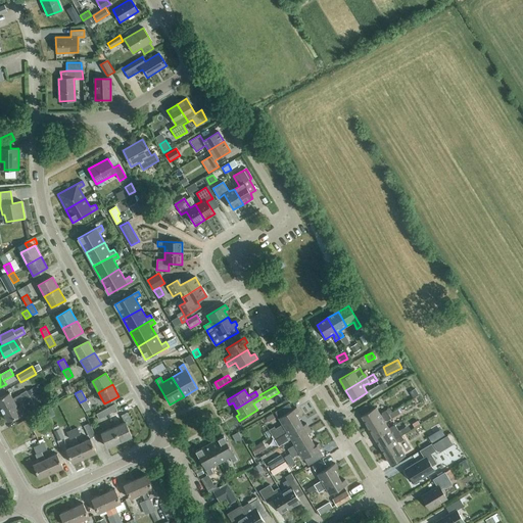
[(22,399),(30,395),(27,391),(19,394),(22,399)]
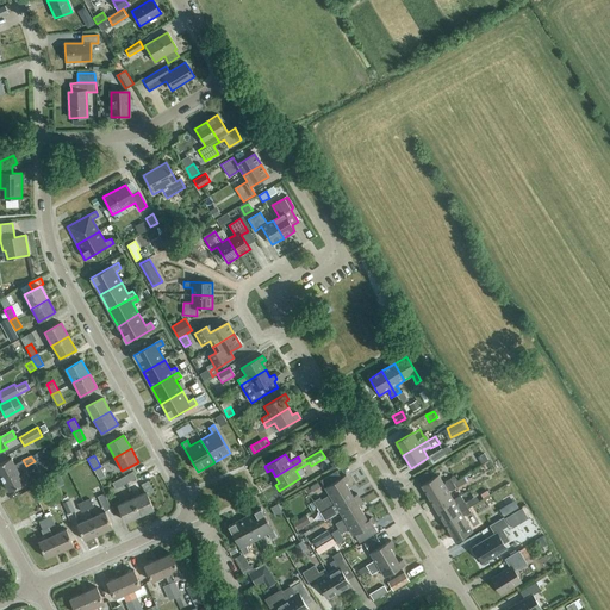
[(0,475),(2,479),(18,471),(11,459),(0,465),(0,475)]
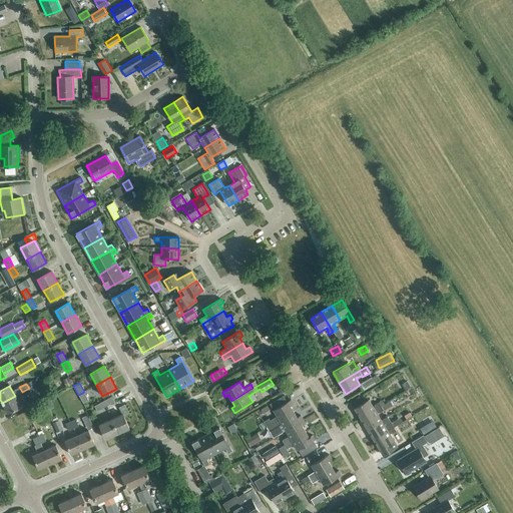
[(15,396),(2,403),(8,414),(21,406),(18,401),(32,393),(29,388),(22,392),(15,396)]
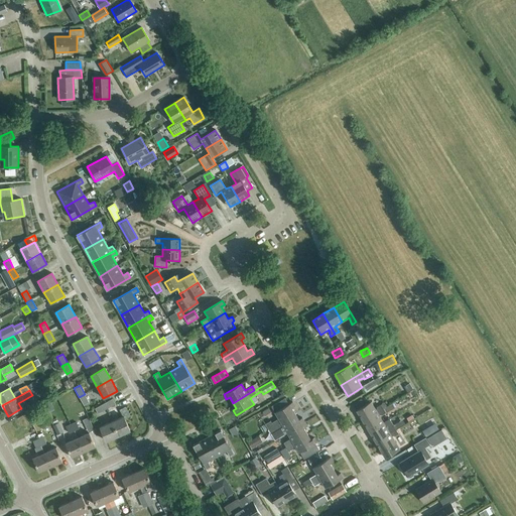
[(85,394),(79,397),(85,406),(90,403),(85,394)]
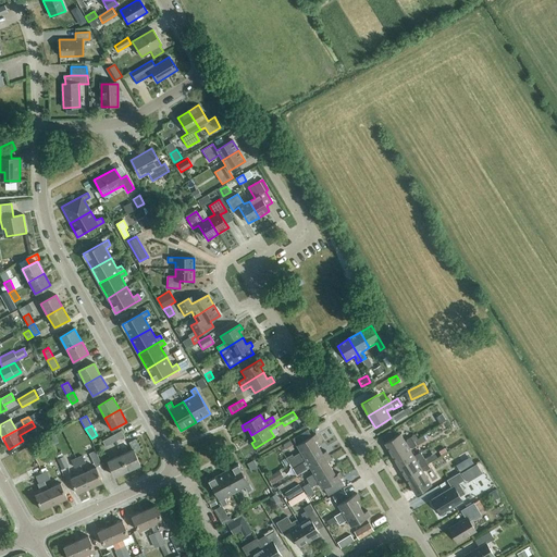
[(112,435),(115,442),(125,436),(122,430),(112,435)]
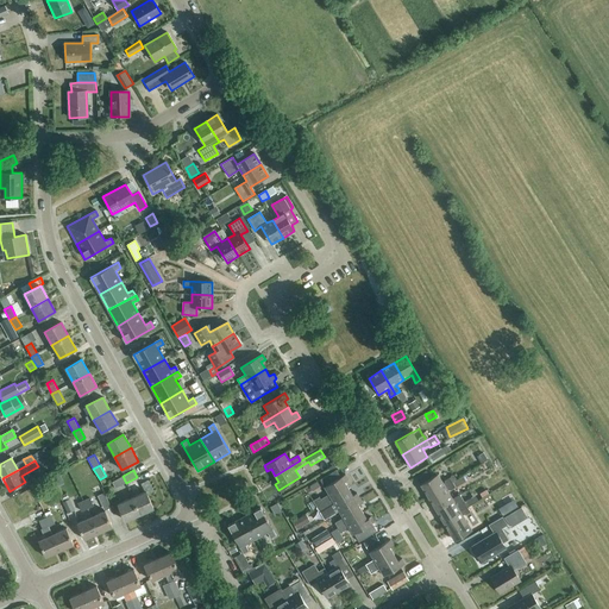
[(316,508),(349,489),(344,482),(349,479),(345,475),(340,477),(337,471),(320,481),(328,494),(320,498),(319,497),(313,501),(316,508)]
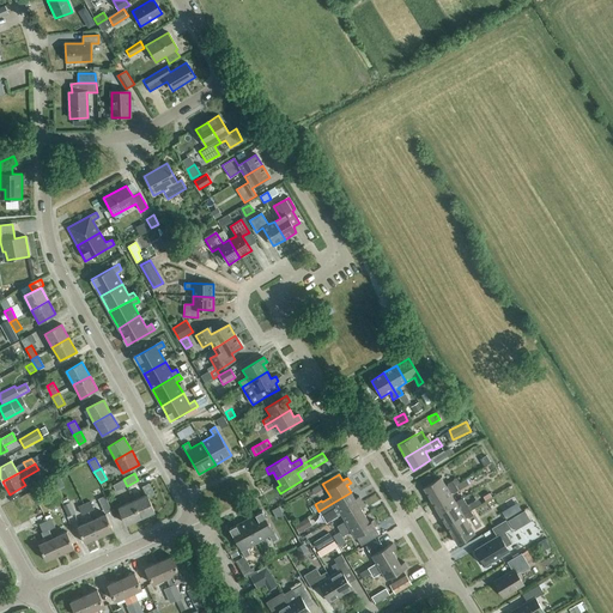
[(431,501),(460,483),(457,478),(453,481),(445,485),(441,478),(423,487),(431,501)]
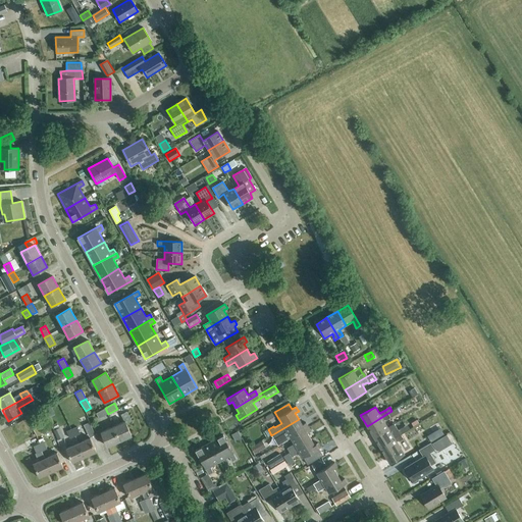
[(99,419),(108,414),(105,408),(96,413),(99,419)]
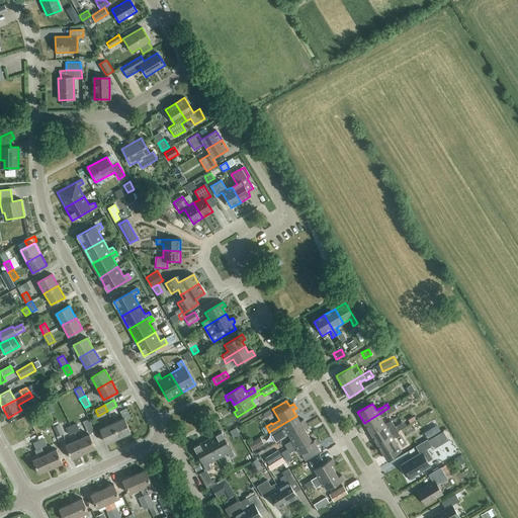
[(370,433),(385,425),(381,418),(387,415),(394,412),(391,407),(389,408),(364,423),(370,433)]
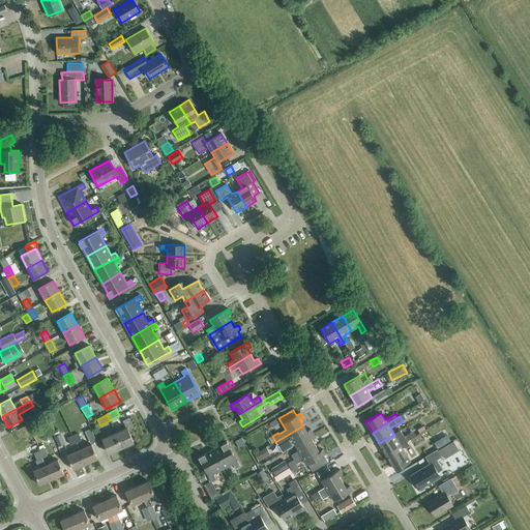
[(127,419),(122,421),(125,429),(126,428),(128,431),(131,429),(127,419)]
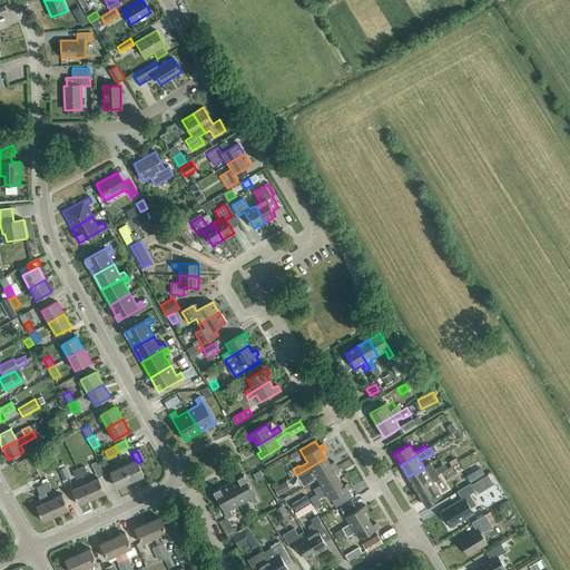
[(27,471),(35,468),(29,458),(21,461),(27,471)]
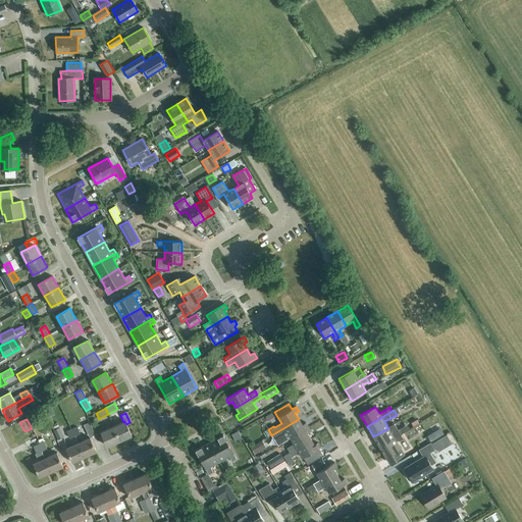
[(277,445),(291,437),(308,427),(306,423),(302,425),(299,419),(271,435),(277,445)]
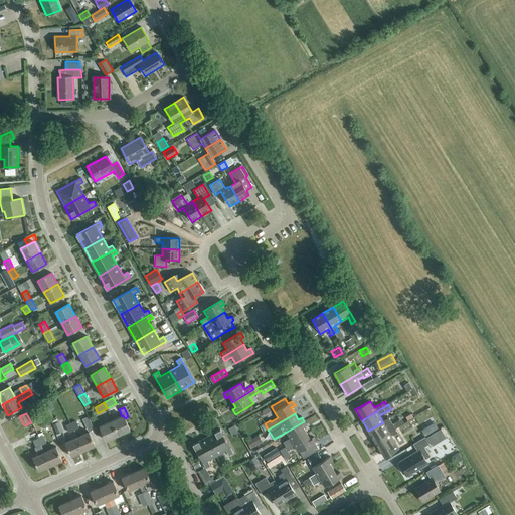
[(82,418),(89,432),(95,430),(89,415),(82,418)]
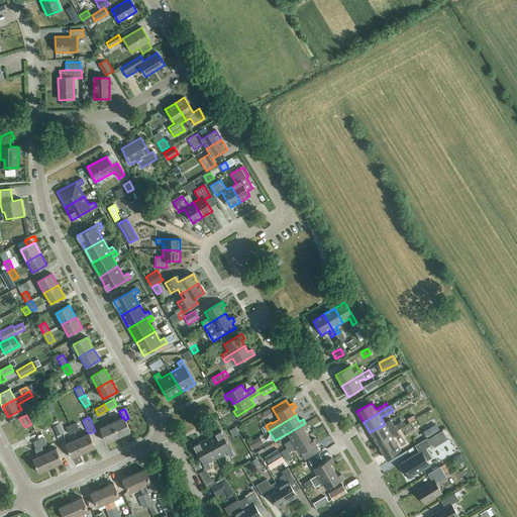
[(112,423),(118,437),(130,431),(125,420),(123,417),(122,418),(112,423)]
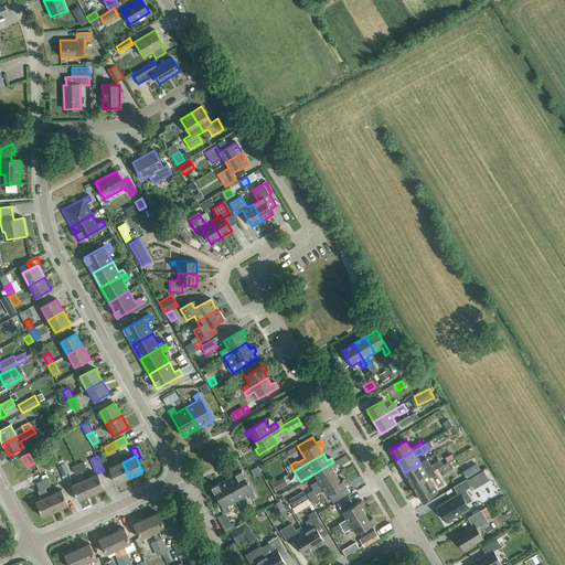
[(432,465),(427,459),(420,464),(404,472),(411,484),(434,471),(440,467),(437,461),(432,465)]
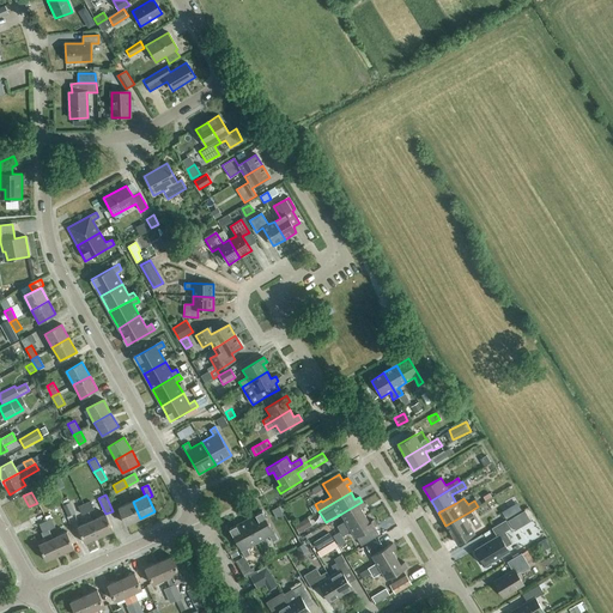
[(47,504),(50,513),(58,509),(54,501),(47,504)]
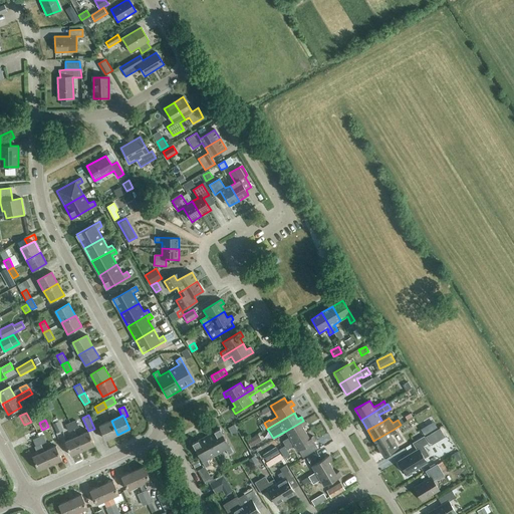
[(71,423),(74,430),(79,427),(76,420),(71,423)]
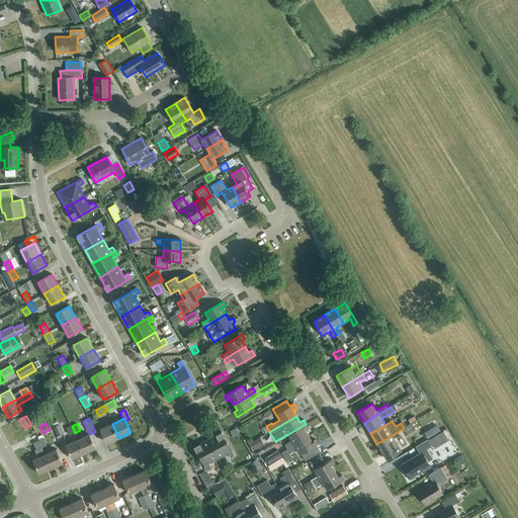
[(58,436),(64,433),(60,424),(54,427),(58,436)]
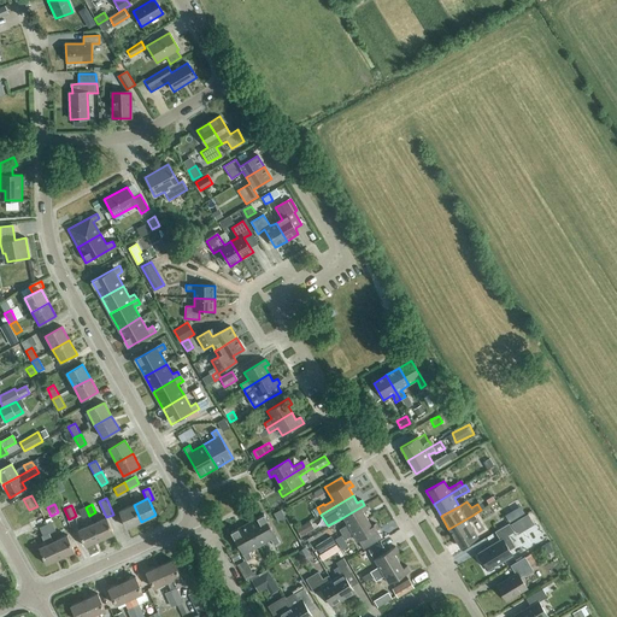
[(127,528),(141,522),(134,505),(119,511),(127,528)]
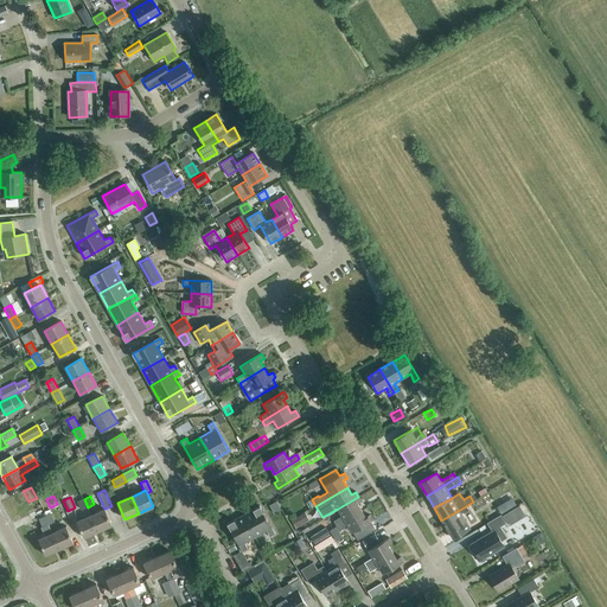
[(337,525),(362,511),(357,504),(362,502),(358,497),(338,509),(342,516),(333,521),(337,525)]
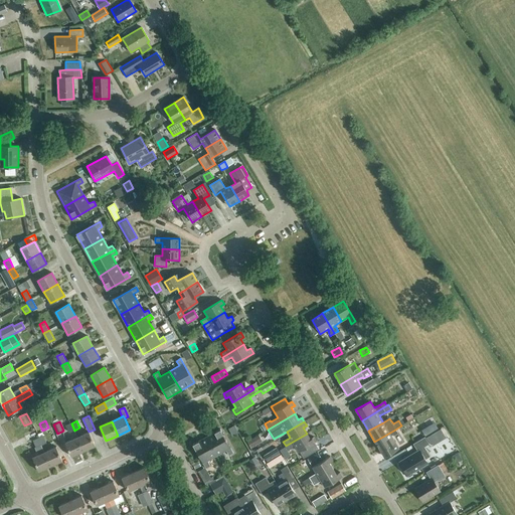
[(69,433),(74,431),(71,423),(65,425),(69,433)]
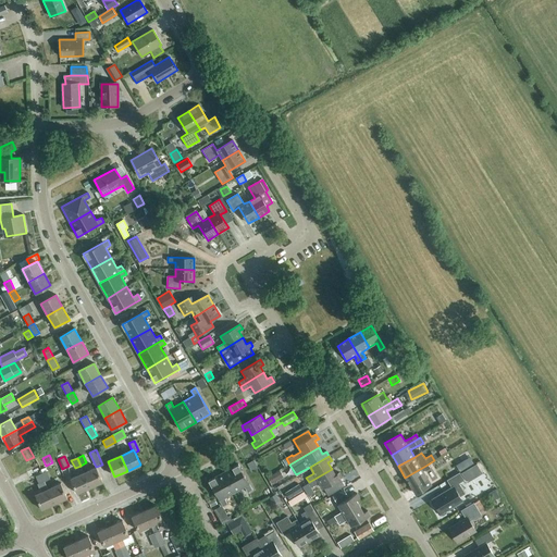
[(462,462),(456,466),(459,472),(467,469),(462,462)]
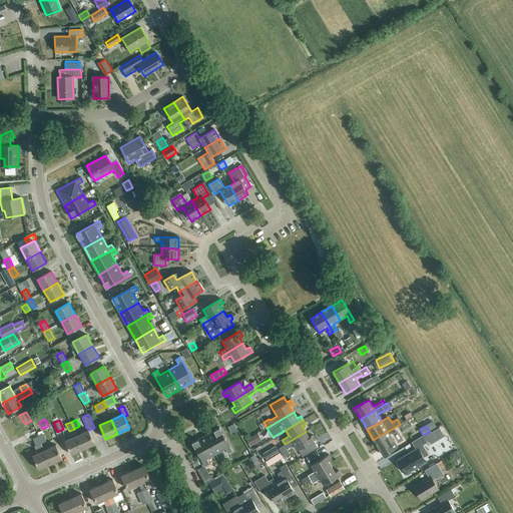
[(394,428),(373,440),(383,456),(398,447),(391,435),(396,432),(394,428)]
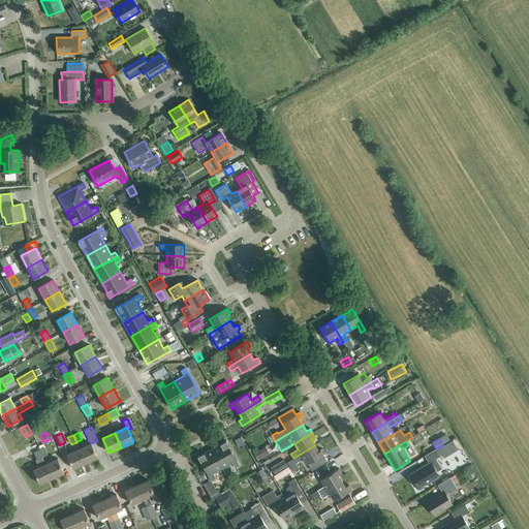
[(213,449),(223,468),(232,463),(235,468),(240,466),(226,442),(213,449)]
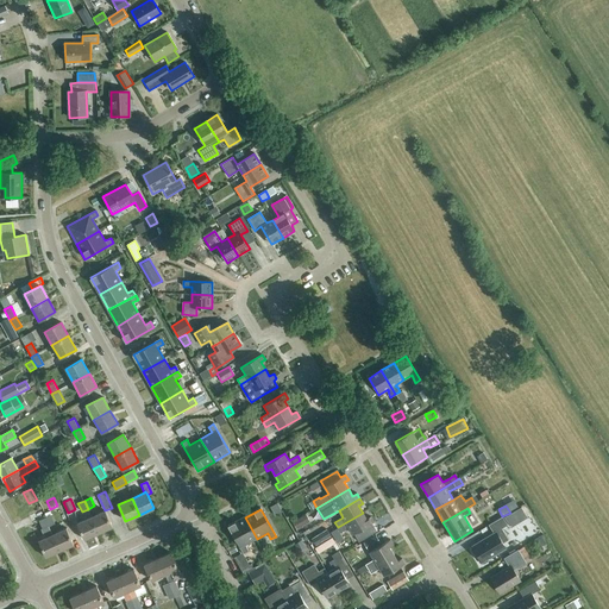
[(90,516),(99,534),(112,527),(105,510),(90,516)]
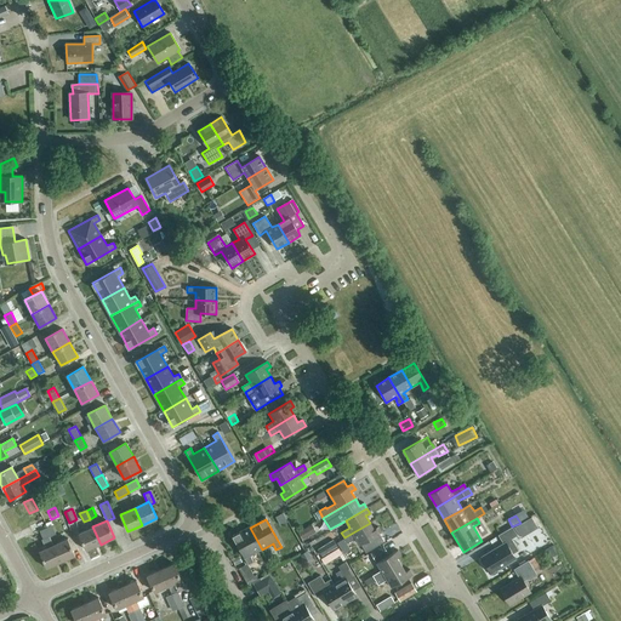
[(302,529),(305,537),(319,531),(315,523),(302,529)]
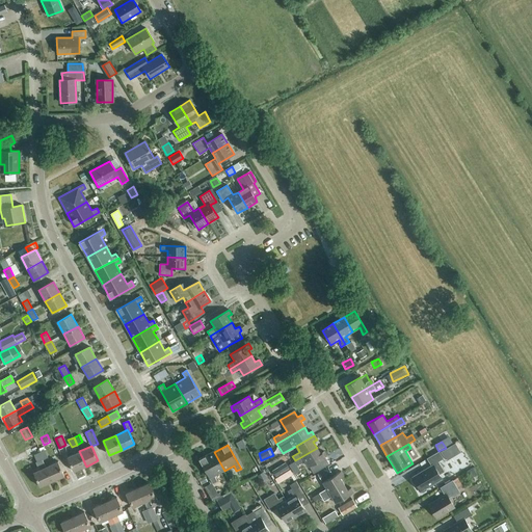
[(289,464),(291,468),(292,469),(304,460),(309,468),(326,456),(324,452),(320,454),(317,448),(295,460),(295,461),(289,464)]
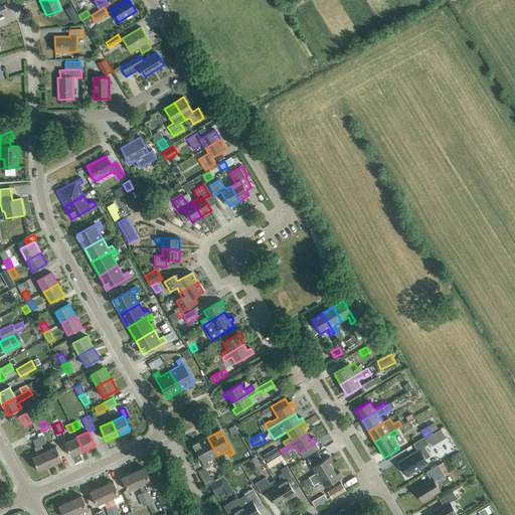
[(434,435),(426,439),(432,448),(439,444),(434,435)]
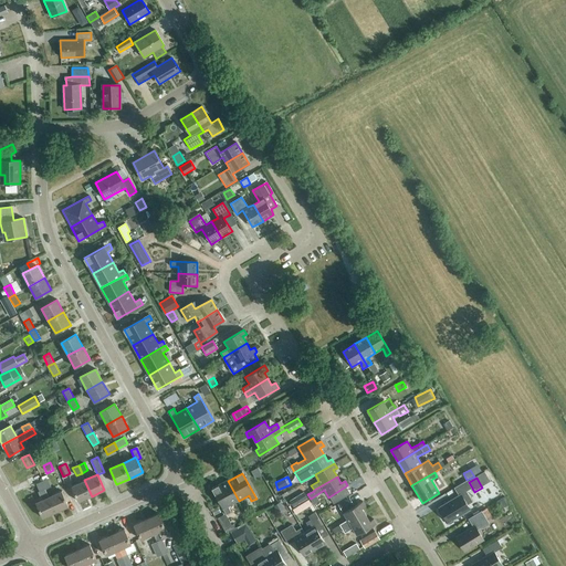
[(48,479),(42,482),(45,490),(51,488),(48,479)]
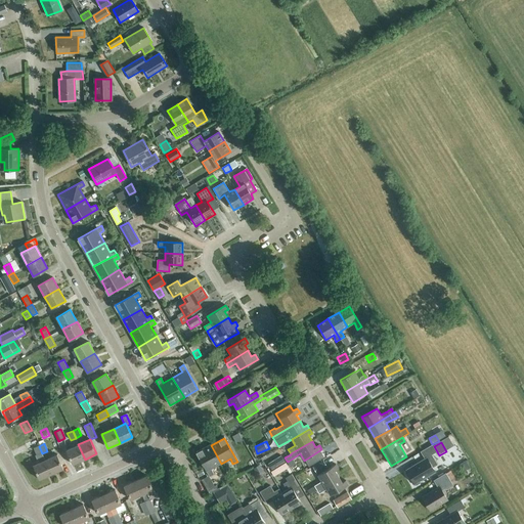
[(73,465),(85,460),(78,444),(67,450),(73,465)]
